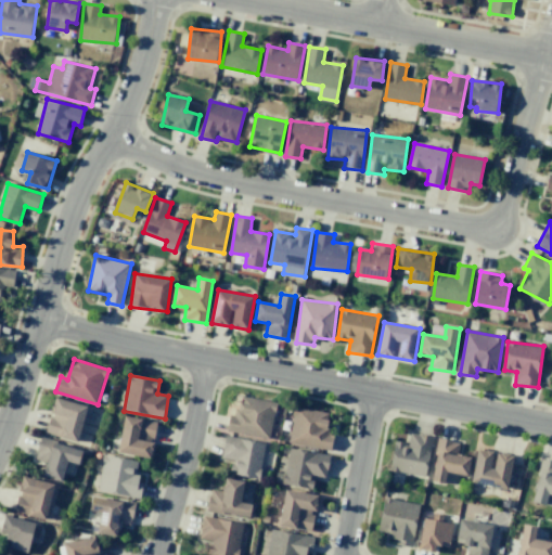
[(278,402),(241,396),(238,416),(230,415),(228,431),(272,439),(278,402)]
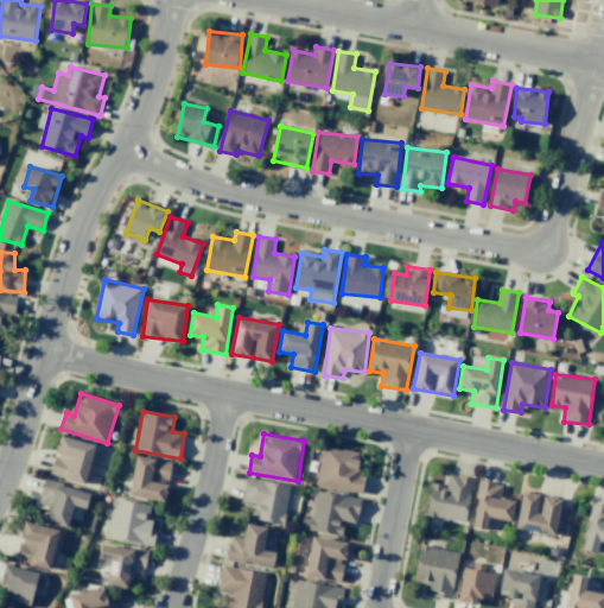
[(52,476),(88,483),(96,443),(61,436),(52,476)]
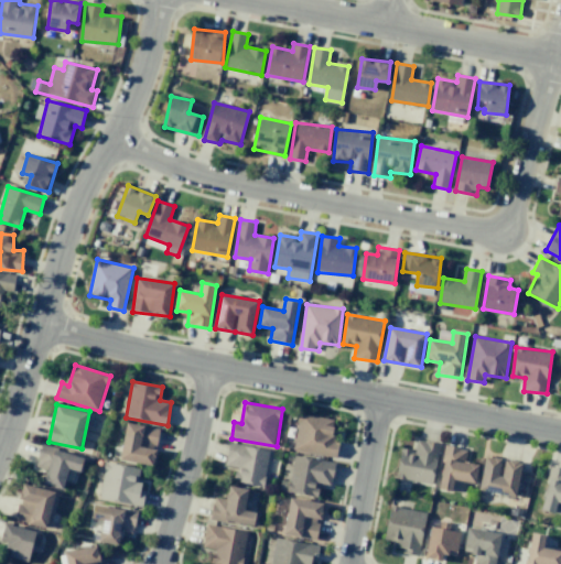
[(337,420),(301,413),(294,449),(337,457),(341,442),(333,441),(337,420)]
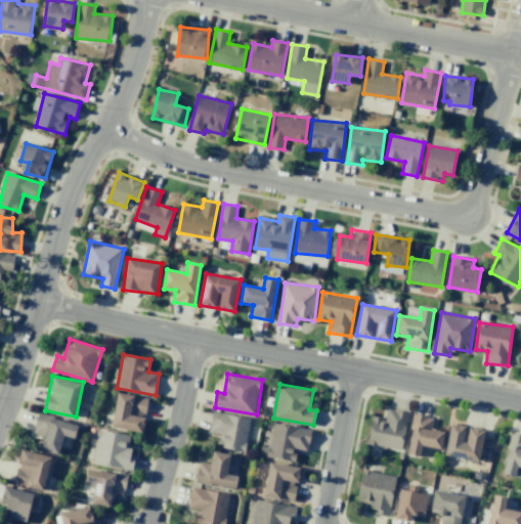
[(113,427),(143,433),(150,399),(119,393),(113,427)]
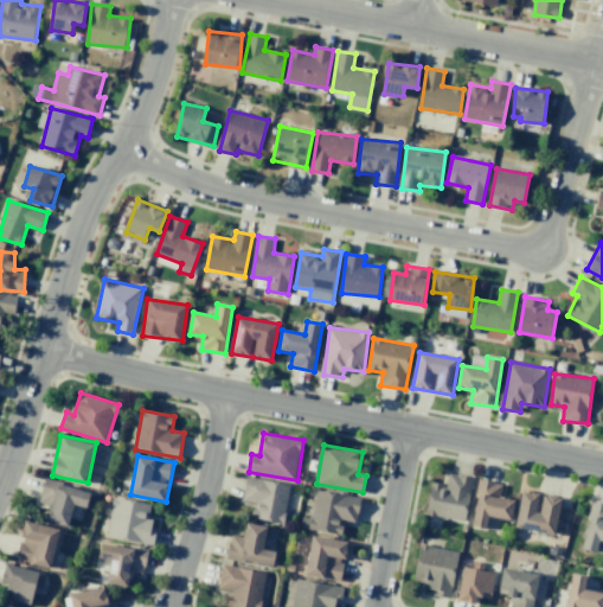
[(432,483),(427,515),(467,522),(474,478),(450,473),(448,486),(432,483)]
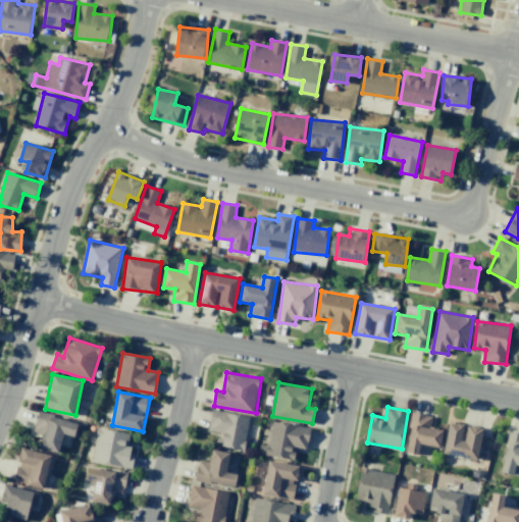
[(245,451),(251,417),(213,410),(209,430),(219,432),(217,445),(245,451)]
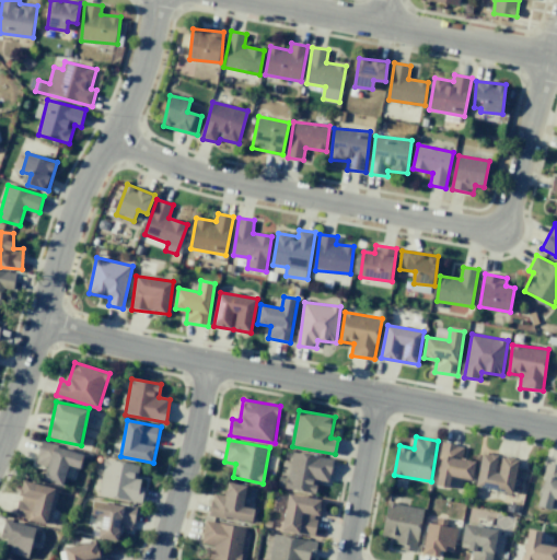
[(84,454),(42,442),(36,464),(47,467),(44,480),(64,486),(69,466),(80,469),(84,454)]
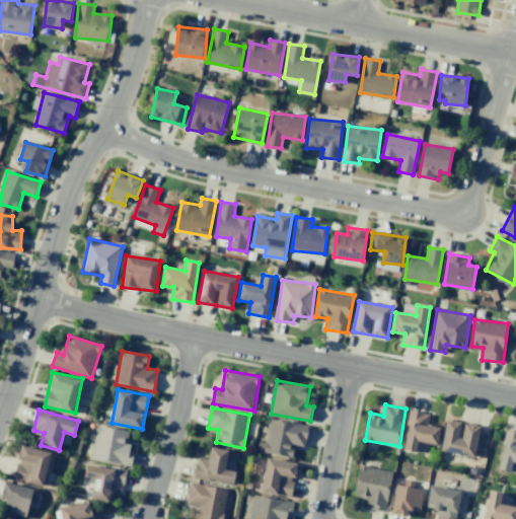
[(406,450),(418,452),(419,442),(439,445),(441,427),(430,426),(431,413),(411,411),(406,450)]
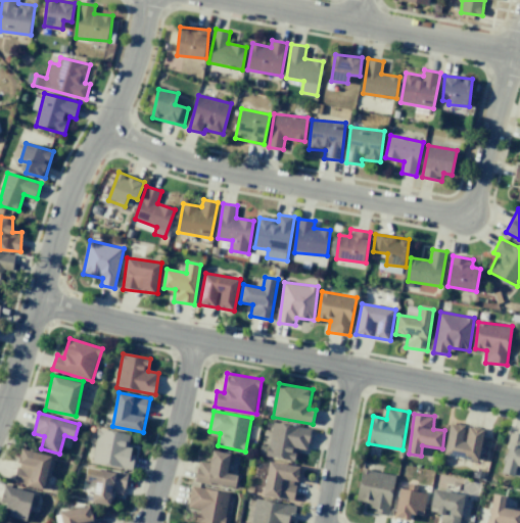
[(312,428),(273,423),(269,458),(296,461),(297,449),(309,450),(312,428)]
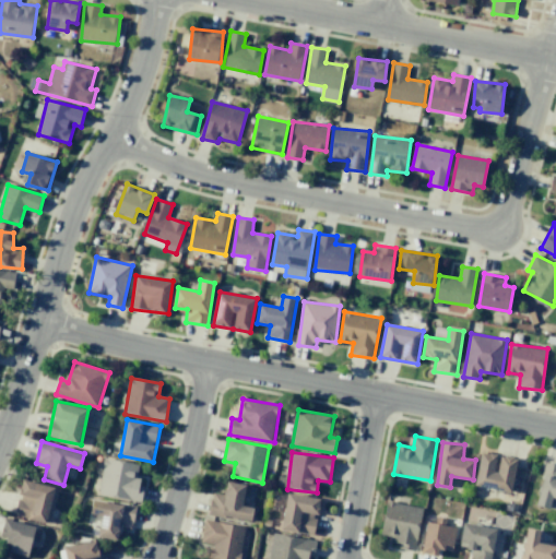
[(513,491),(518,459),(497,455),(498,454),(481,452),(476,487),(513,491)]
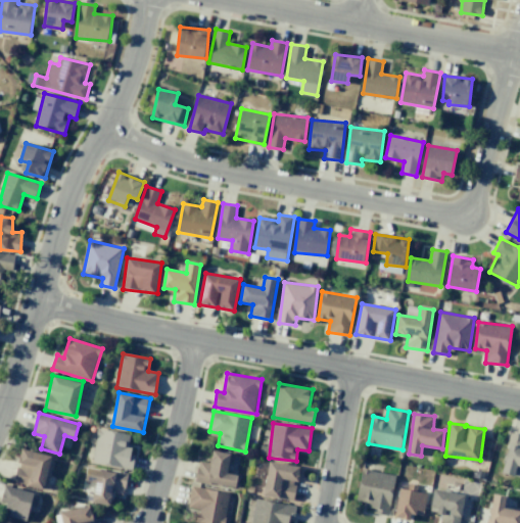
[(133,434),(99,428),(93,463),(133,470),(136,455),(129,454),(133,434)]
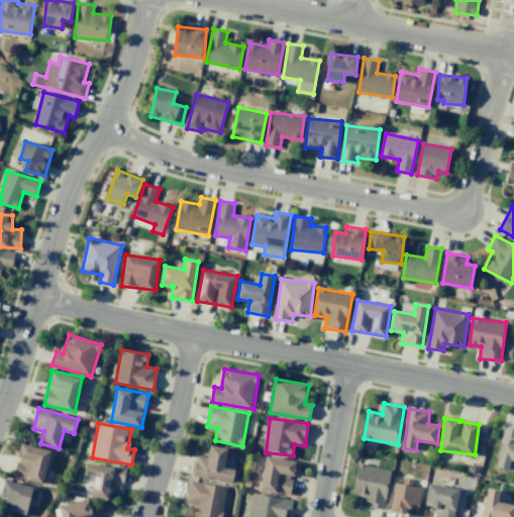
[(498,468),(510,470),(512,460),(513,460),(513,429),(505,428),(498,468)]
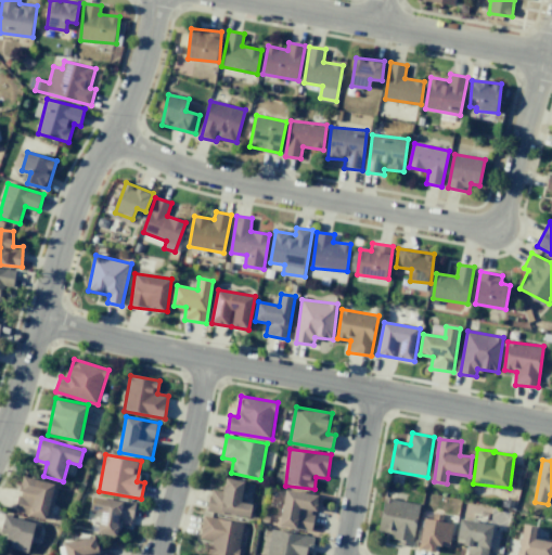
[(55,483),(24,476),(15,512),(47,520),(55,483)]
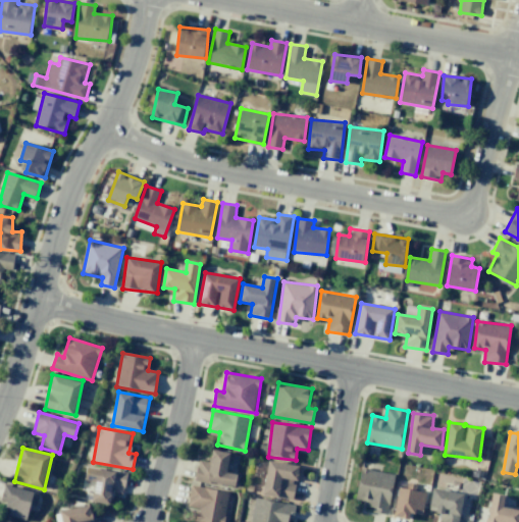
[(230,453),(213,450),(211,462),(199,460),(196,480),(236,486),(239,474),(227,472),(230,453)]
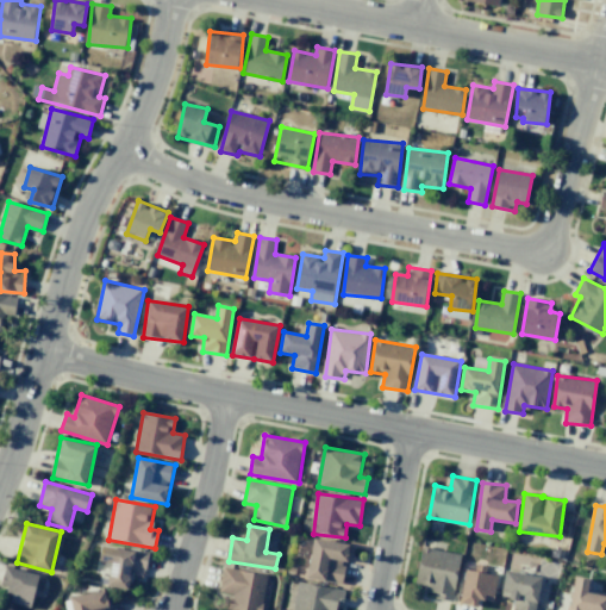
[(307,578),(343,584),(350,545),(314,537),(307,578)]
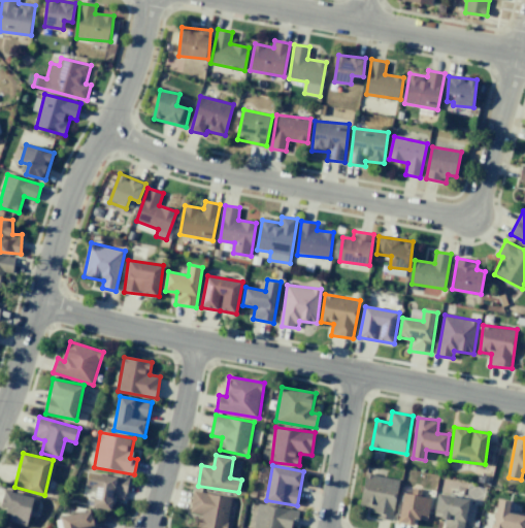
[(94,507),(111,509),(113,498),(127,499),(130,479),(89,472),(87,486),(97,488),(94,507)]
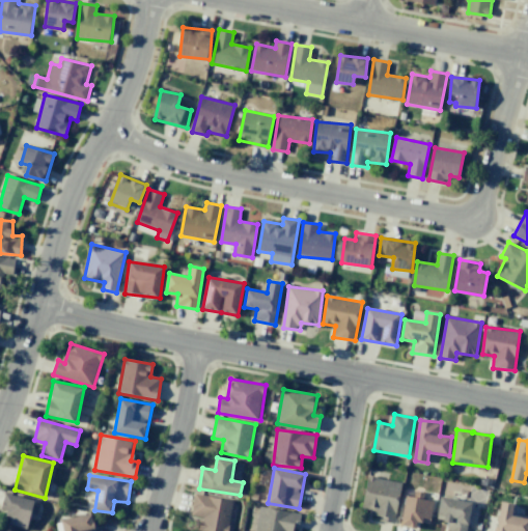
[(363,507),(376,509),(374,518),(395,522),(403,482),(368,476),(363,507)]
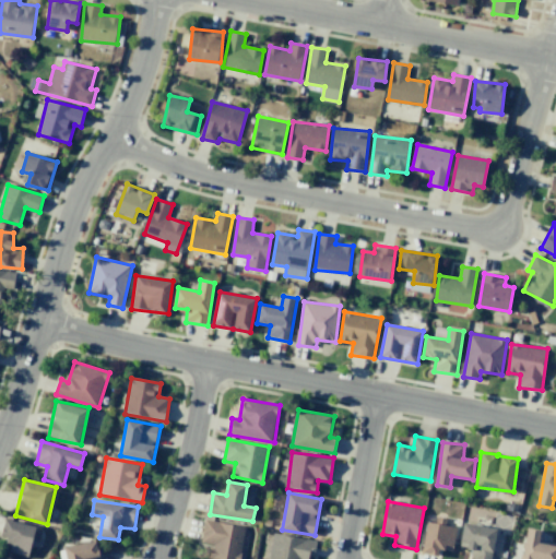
[(37,527),(7,519),(1,536),(9,538),(6,550),(30,557),(32,546),(38,547),(42,537),(35,535),(37,527)]
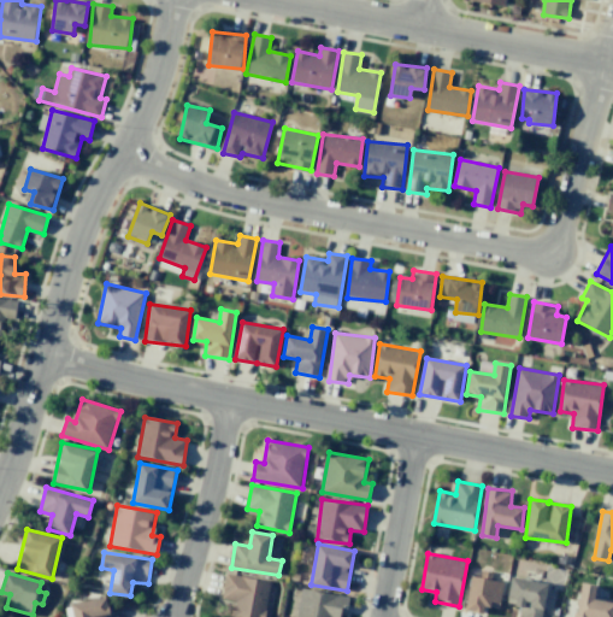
[(266,616),(272,582),(227,574),(223,598),(235,600),(233,615),(243,616),(266,616)]
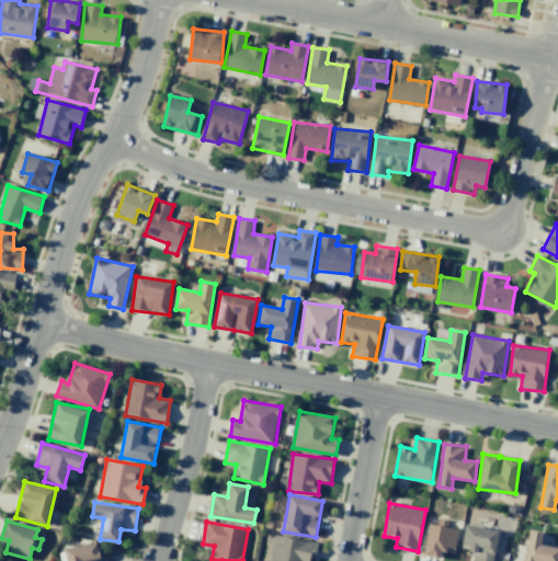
[(430,524),(423,554),(441,558),(442,550),(455,553),(460,527),(440,523),(439,526),(430,524)]
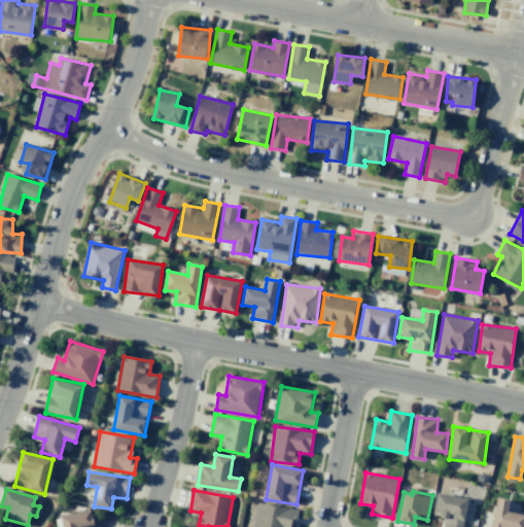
[(463,526),(469,498),(439,493),(433,515),(446,518),(444,526),(463,526)]
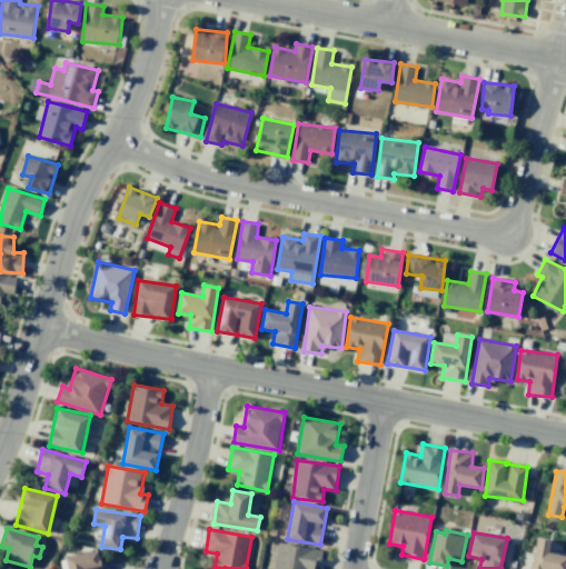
[(565,555),(549,552),(552,540),(537,538),(530,568),(565,568),(565,555)]
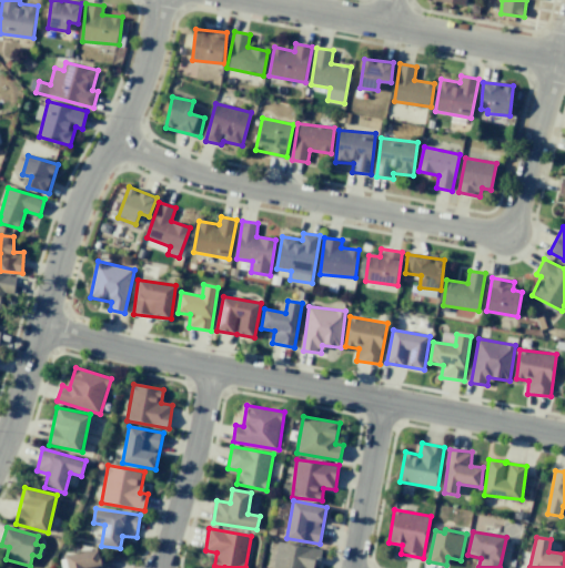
[(273,567),(311,567),(312,565),(320,566),(323,549),(279,541),(273,567)]
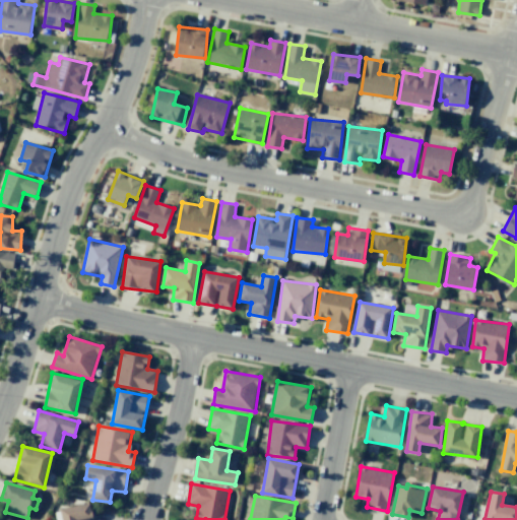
[(62,519),(92,519),(91,504),(61,508),(62,519)]
